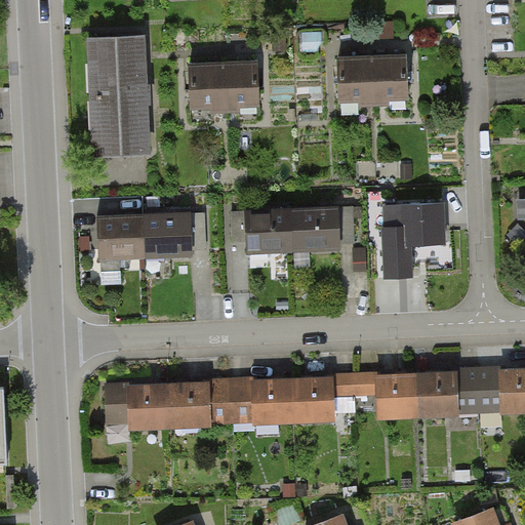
[(140,36),(81,38),(85,157),(146,154),(140,36)]
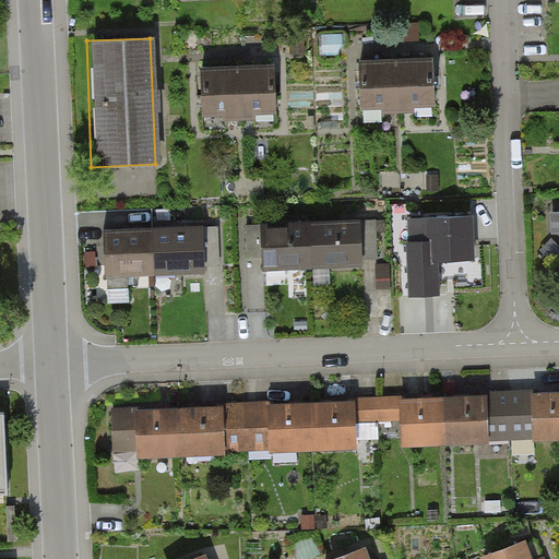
[(381,60),(357,61),(359,109),(435,106),(433,58),(418,59),(381,60)]
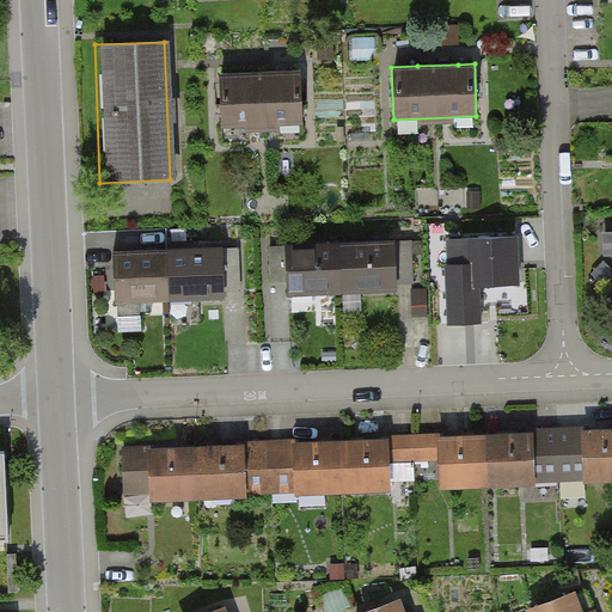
[(244,74),(222,75),(225,128),(304,126),(301,73),(281,73),(244,74)]
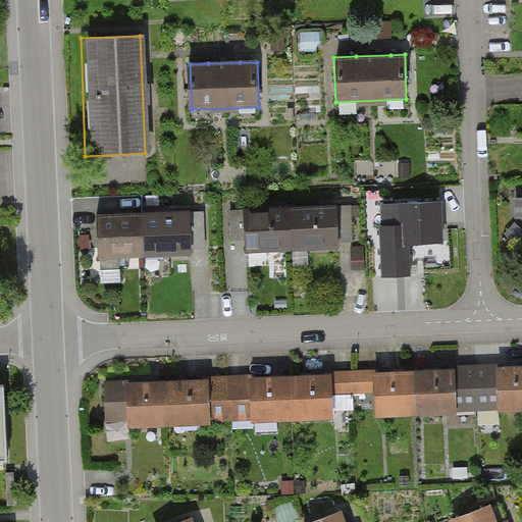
[(521,197),(511,198),(512,219),(521,218),(521,197)]
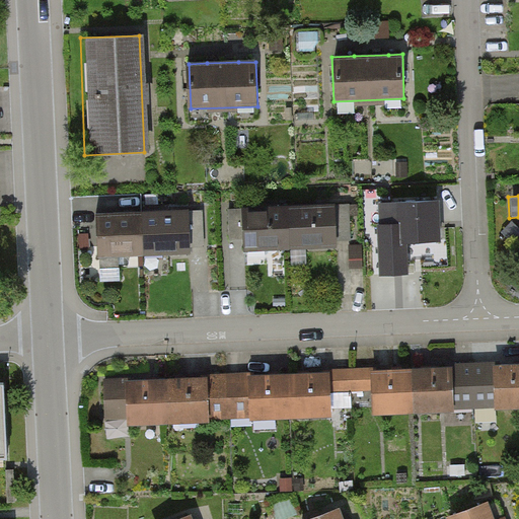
[(438,202),(381,204),(382,224),(398,223),(399,241),(408,241),(439,240),(438,202)]
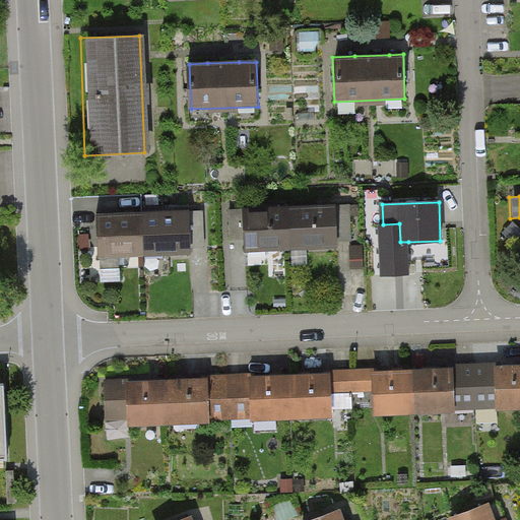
[(354,205),(294,207),(295,250),(355,248),(354,205)]
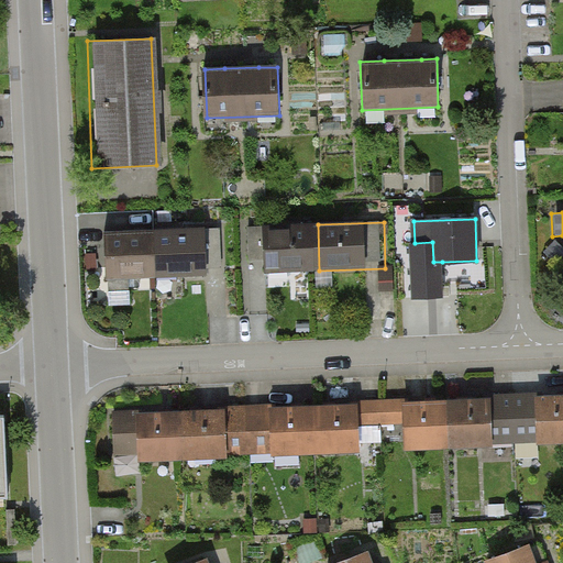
[(318,224),(251,227),(253,273),(319,271),(318,224)]
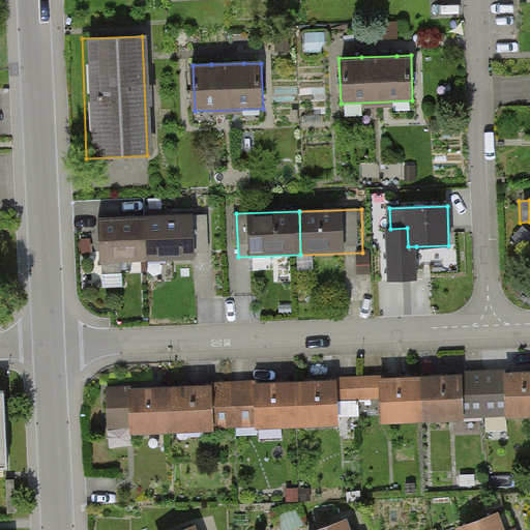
[(203,214),(148,216),(149,259),(204,257),(203,214)]
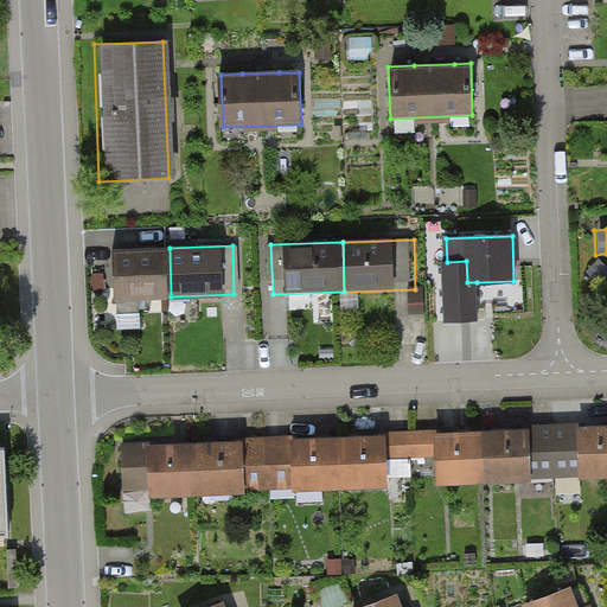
[(170,248),(107,249),(108,298),(171,296),(170,248)]
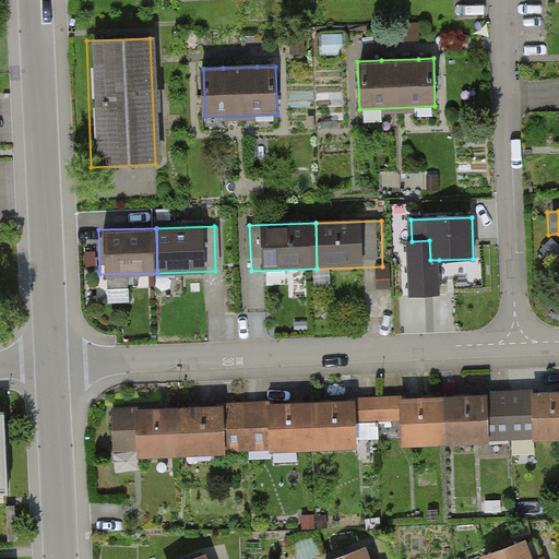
[(430,260),(429,240),(412,241),(407,241),(409,297),(440,296),(439,260),(430,260)]
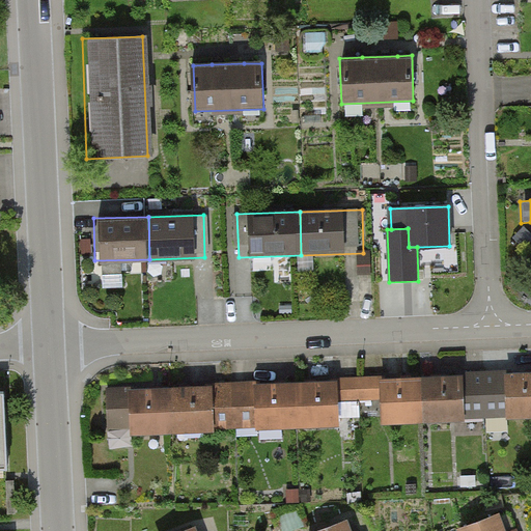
[(530,373),(507,375),(508,418),(530,417),(530,373)]
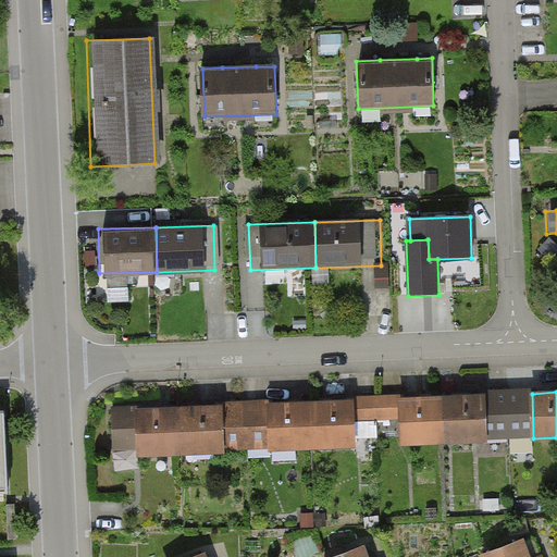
[(508,395),(450,397),(452,444),(509,442),(508,395)]
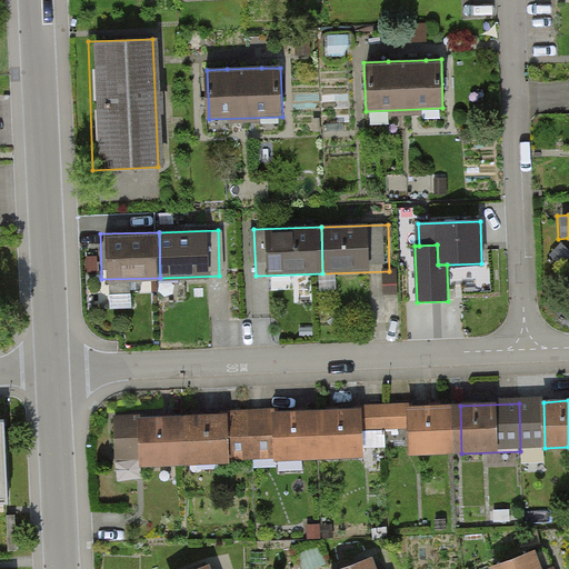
[(460,406),(410,407),(412,455),(461,453),(460,406)]
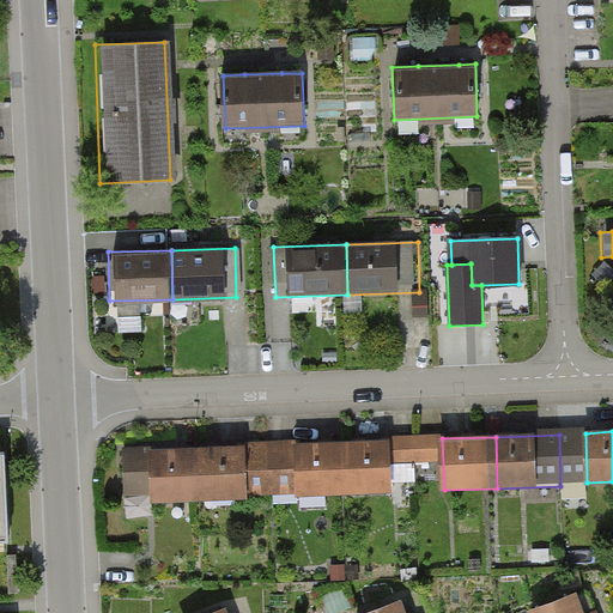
[(413,438),(350,441),(351,492),(416,490),(413,438)]
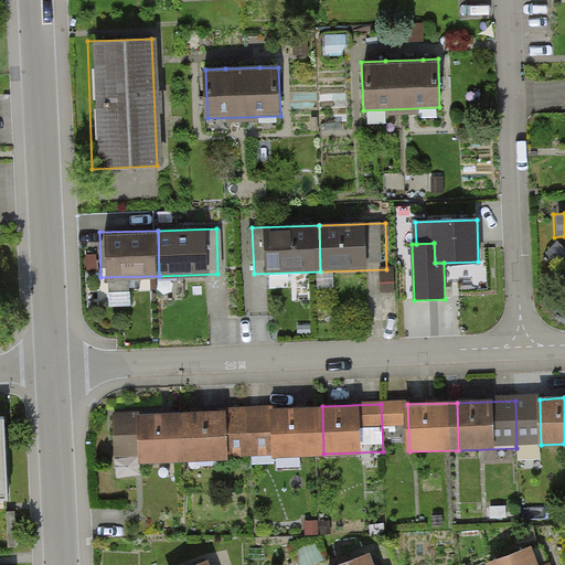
[(322,406),(263,408),(265,456),(323,454),(322,406)]
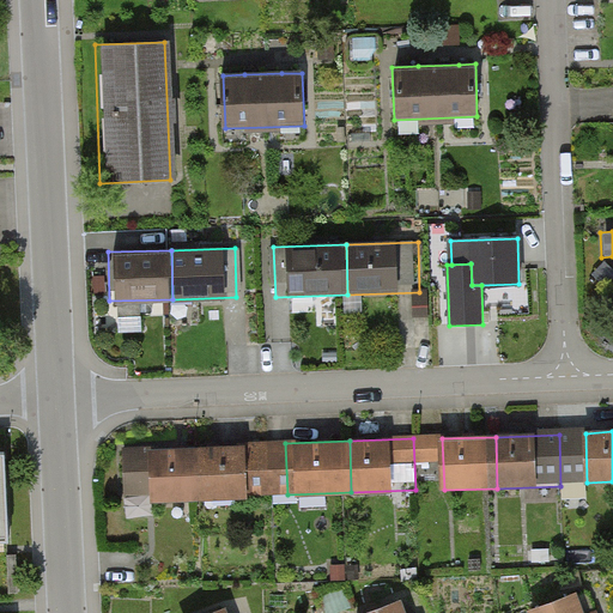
[(272,443),(195,447),(198,499),(273,497),(272,443)]
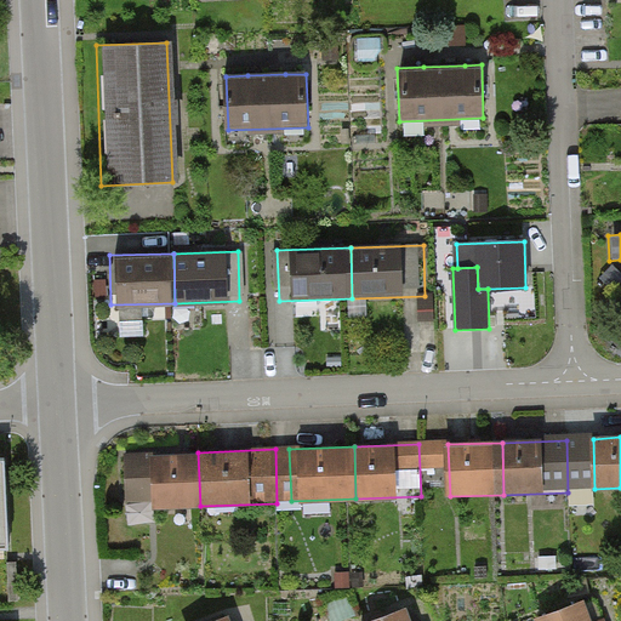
[(198,453),(121,455),(124,510),(200,506),(198,453)]
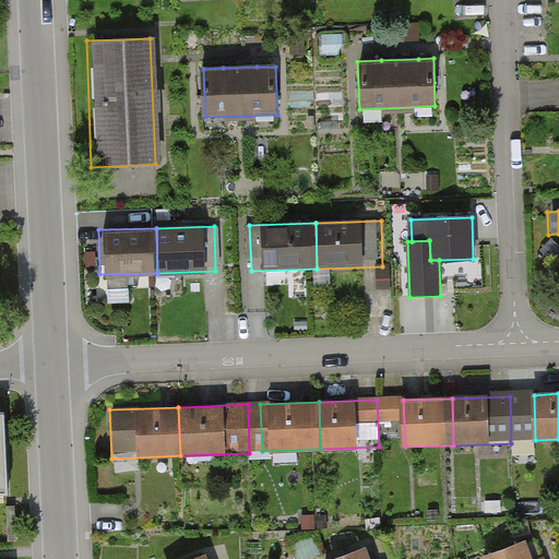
[(0,491),(9,491),(6,412),(0,412),(0,491)]
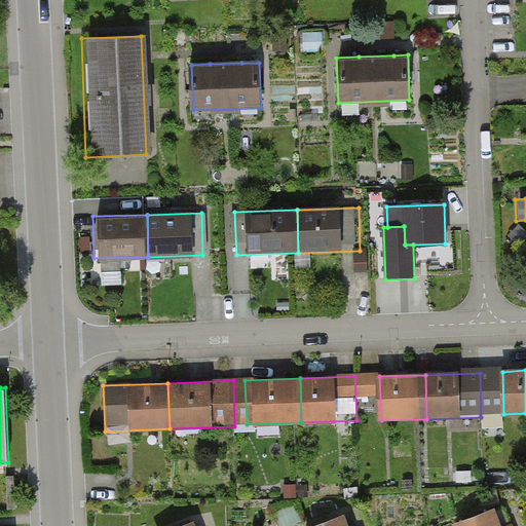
[(457,521),(458,525),(500,525),(500,523),(495,508),(457,521)]
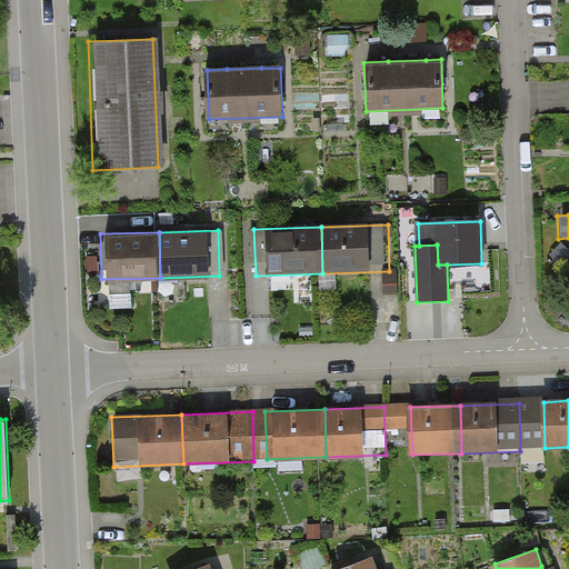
[(336,568),(373,568),(370,557),(336,568)]
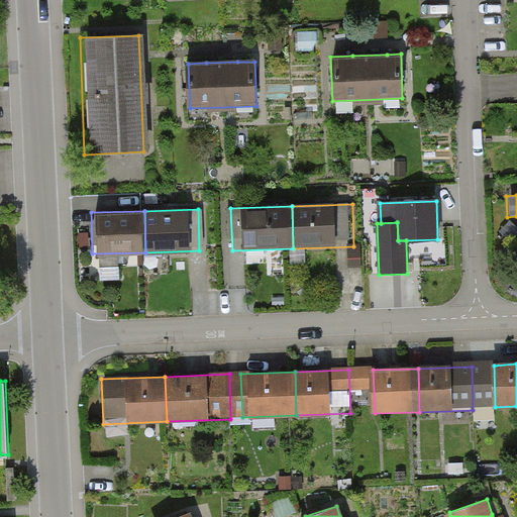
All buildings are outlined.
